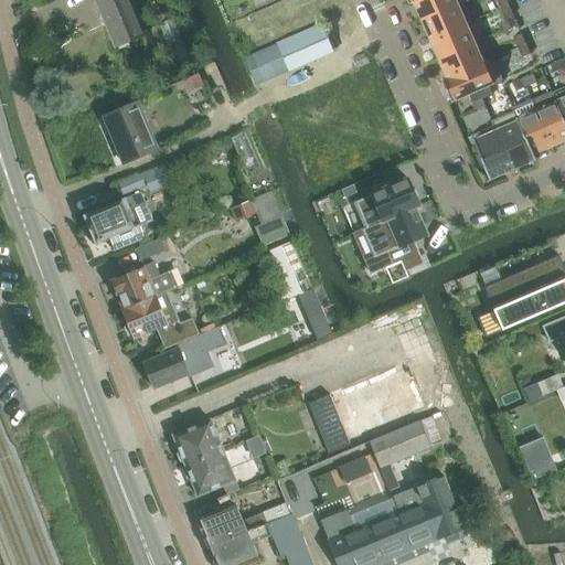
[(131,0),(98,0),(96,1),(115,46),(146,33),(131,0)]
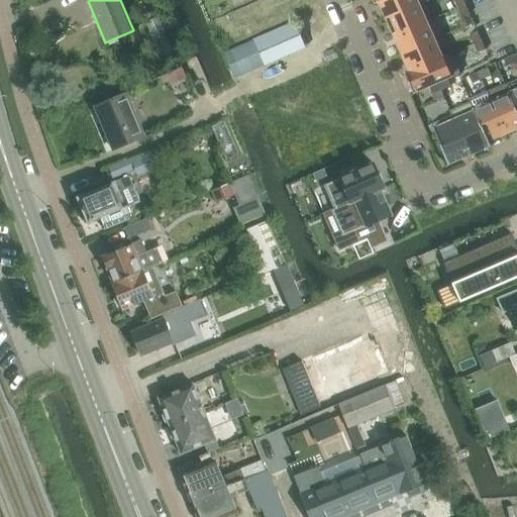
[(426,0),(380,0),(378,1),(386,19),(423,3),(423,2),(427,0),(426,0)]
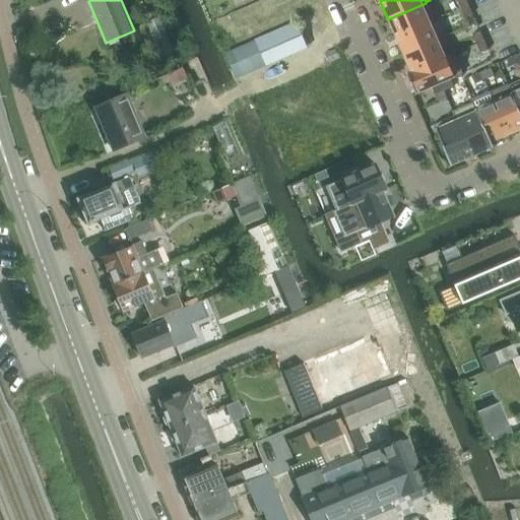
[(426,3),(388,19),(396,38),(429,23),(429,22),(433,20),(426,3)]
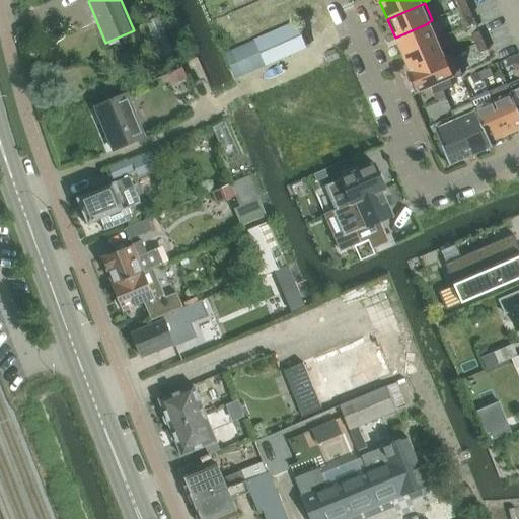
[(470,13),(466,4),(459,7),(463,17),(470,13)]
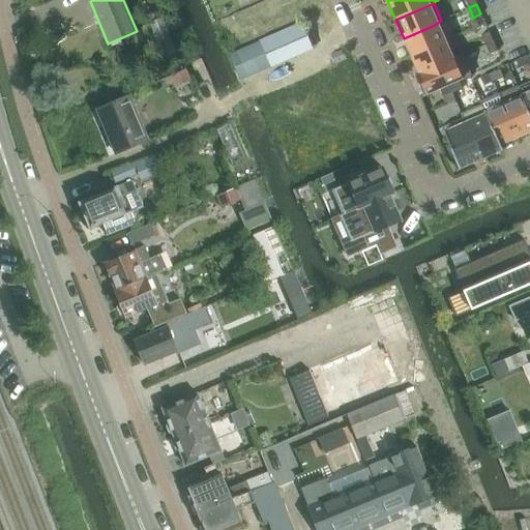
[(163,56),(174,52),(159,18),(148,22),(163,56)]
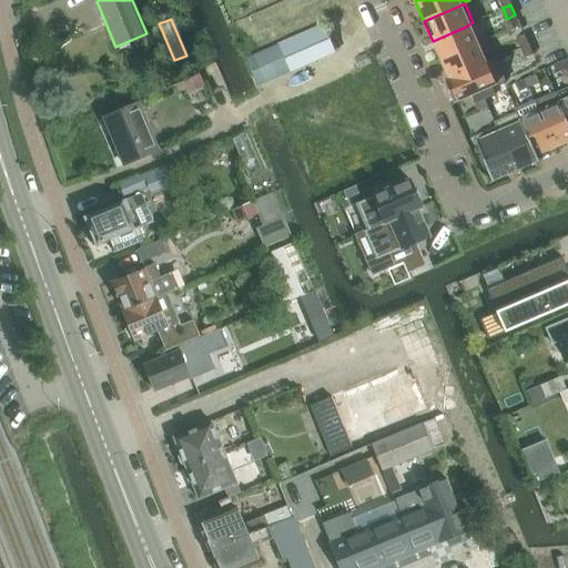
[(276,46),(236,63),(243,77),(251,73),(253,79),(284,66),(286,71),(333,50),(323,24),(276,46)]
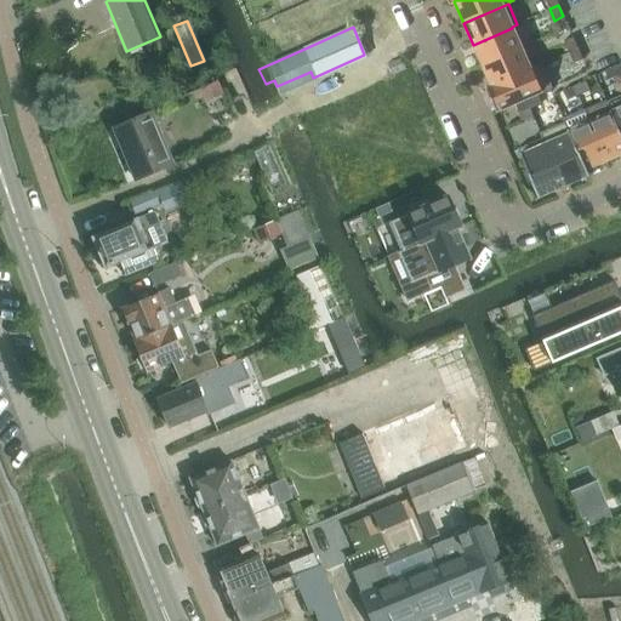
[(512,28),(473,45),(482,67),(522,49),(512,28)]
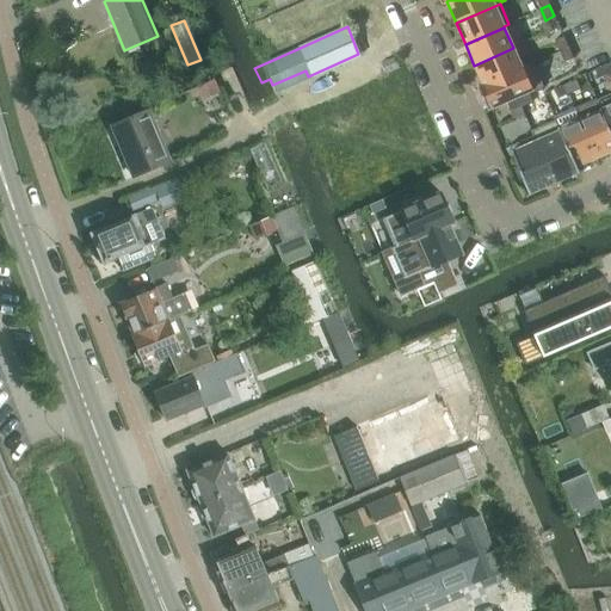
[(562,36),(554,39),(559,51),(568,47),(562,36)]
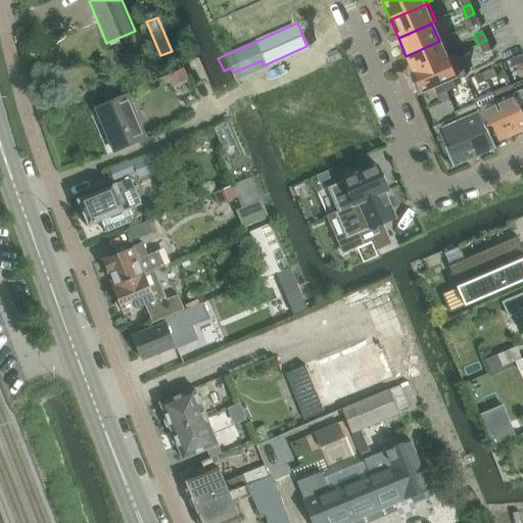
[(486,40),(478,44),(482,53),(490,50),(486,40)]
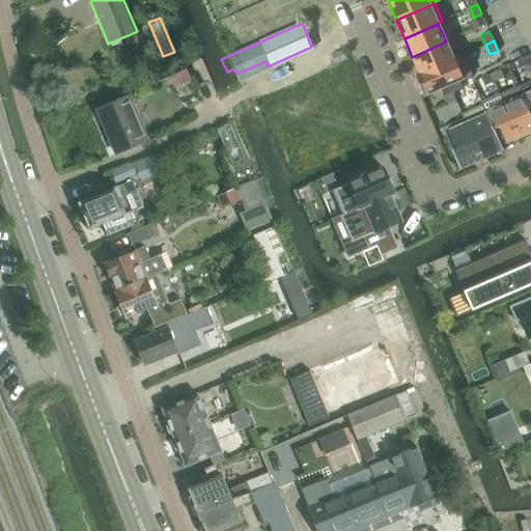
[(446,42),(412,57),(419,73),(453,57),(446,42)]
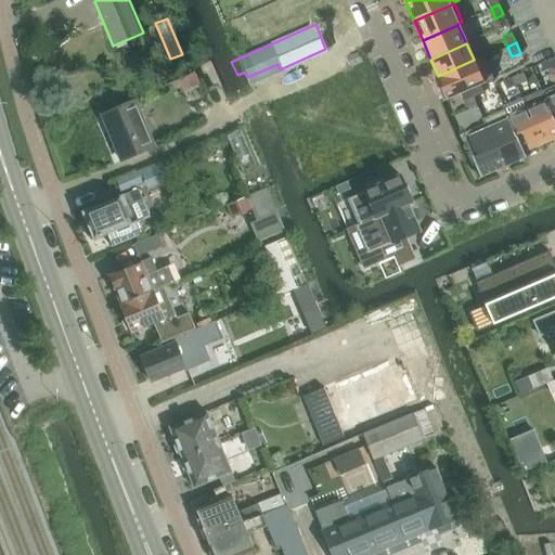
[(438,76),(434,78),(442,100),(460,92),(469,88),(479,84),(492,78),(482,56),(474,60),(438,76)]
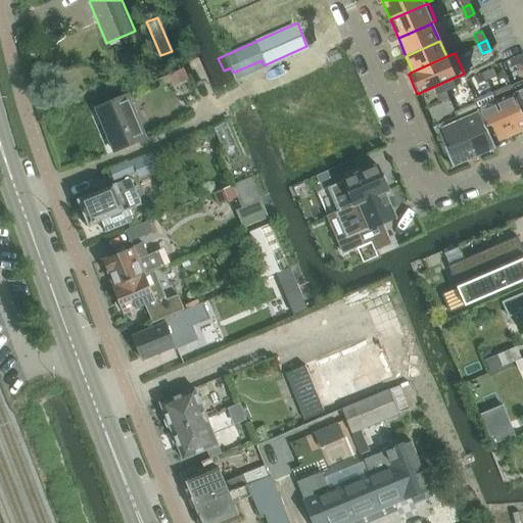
[(517,55),(508,59),(512,66),(521,62),(517,55)]
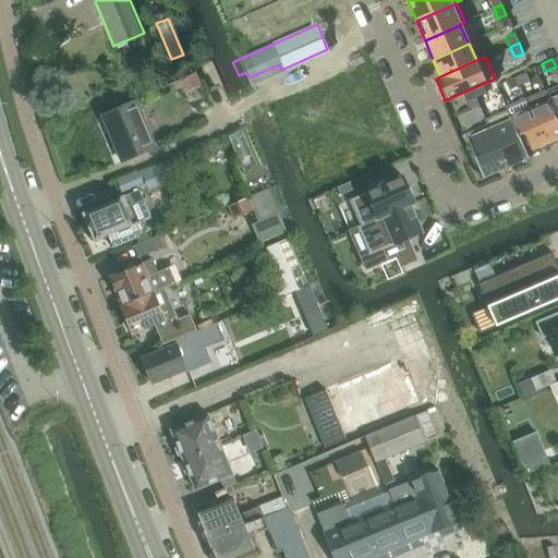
[(194,71),(178,77),(183,89),(198,83),(194,71)]
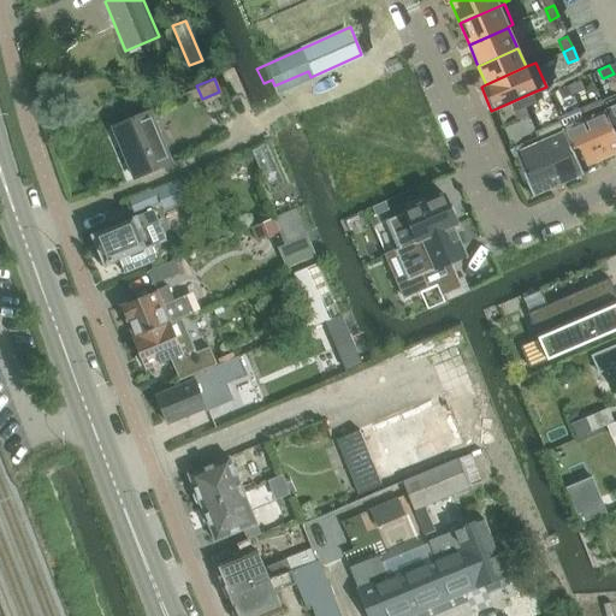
[(580,81),(569,84),(573,94),(584,89),(580,81)]
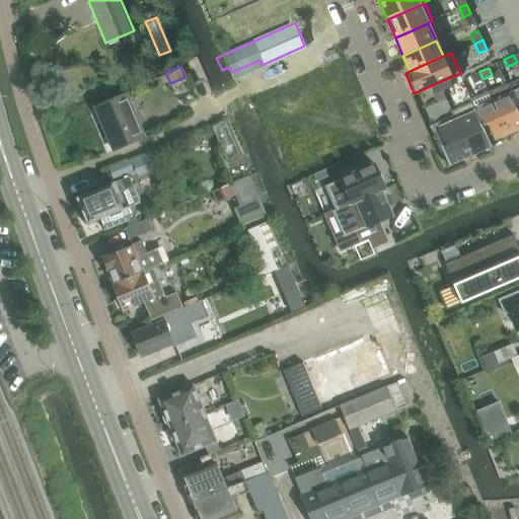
[(479,71),(469,75),(473,83),(483,79),(479,71)]
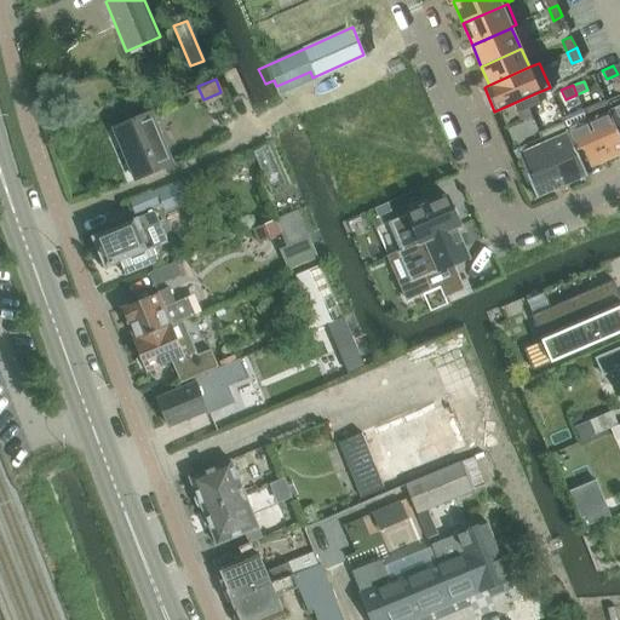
[(535,93),(524,98),(528,108),(539,103),(535,93)]
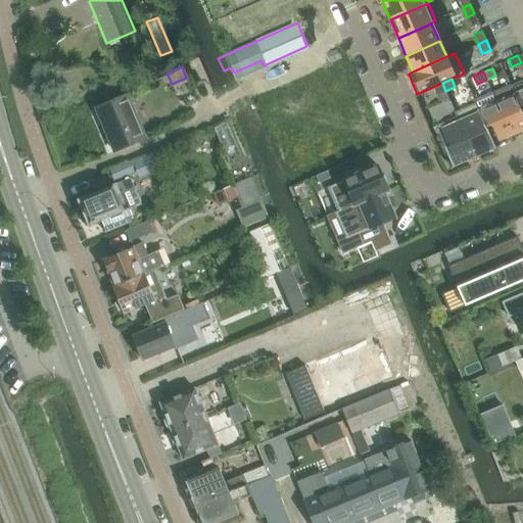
[(522,80),(510,86),(522,115),(522,80)]
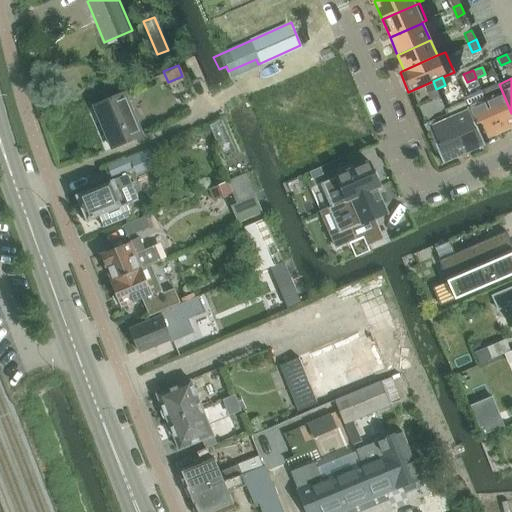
[(436,89),(433,81),(424,85),(427,93),(436,89)]
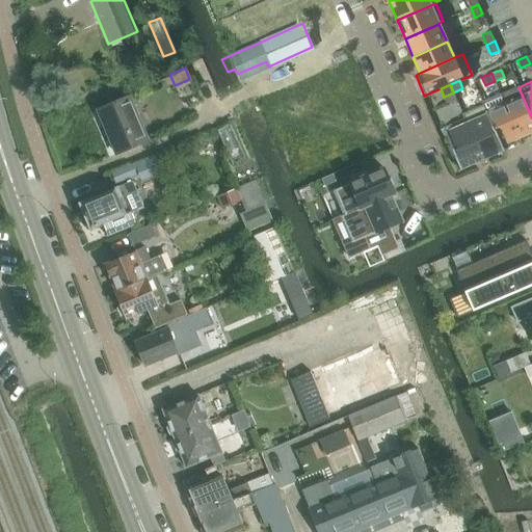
[(531,117),(519,87),(517,85),(500,94),(504,103),(519,137),(531,131),(531,117)]
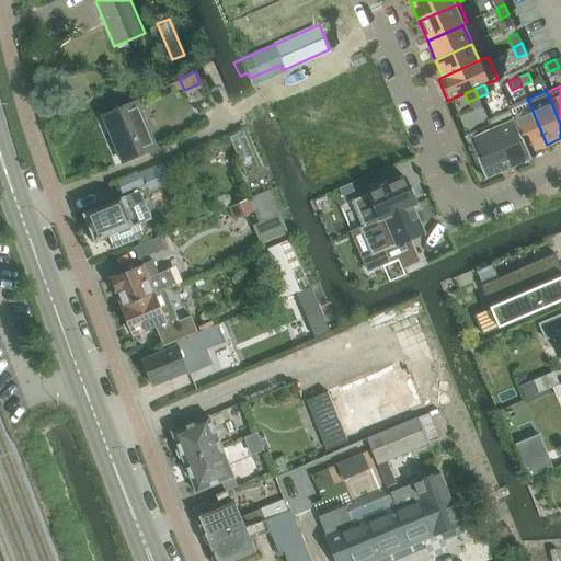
[(105,116),(124,163),(157,149),(137,103),(105,116)]
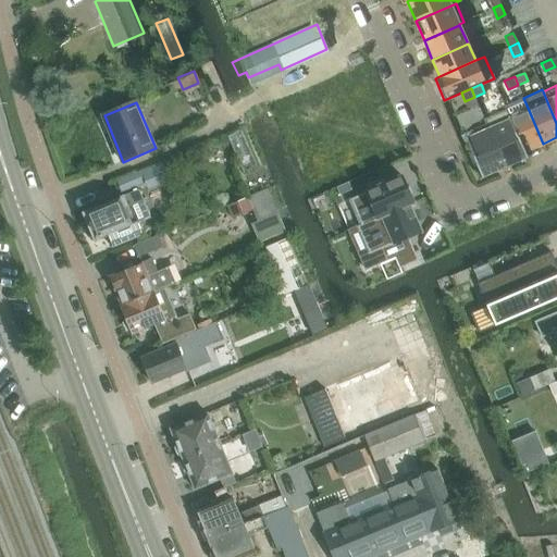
[(528,108),(509,115),(525,151),(543,144),(528,108)]
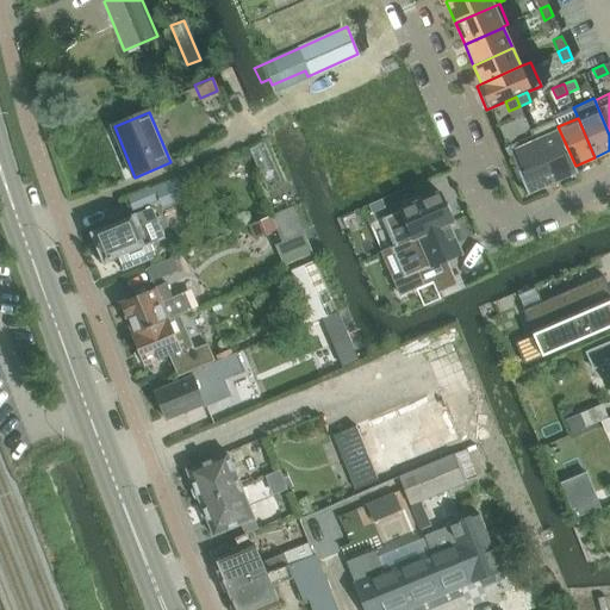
[(555,119),(530,130),(554,185),(577,174),(577,175),(579,174),(576,166),(558,126),(555,119)]
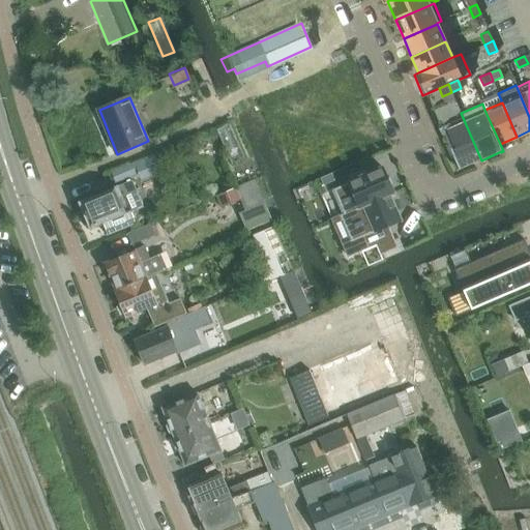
[(462,117),(441,126),(448,144),(445,146),(450,158),(454,156),(460,170),(462,170),(461,169),(481,160),(461,113),(460,113),(462,117)]
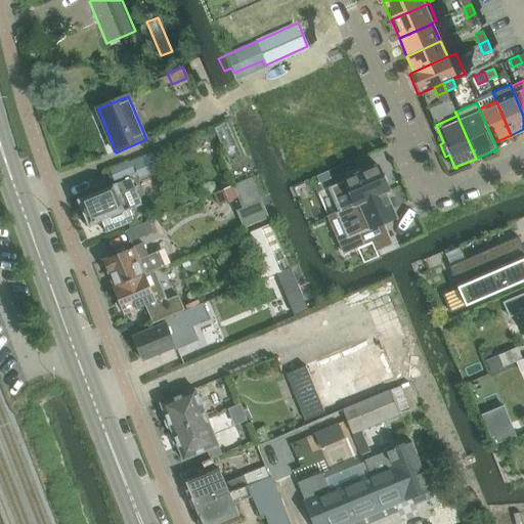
[(244,159),(228,124),(217,129),(232,163),(244,159)]
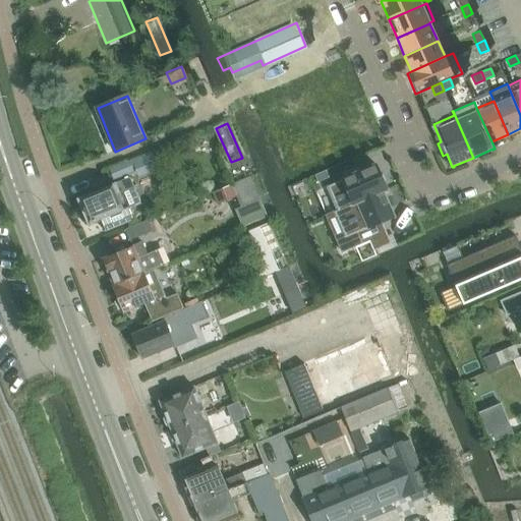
[(160,170),(153,152),(110,170),(115,181),(136,172),(139,178),(160,170)]
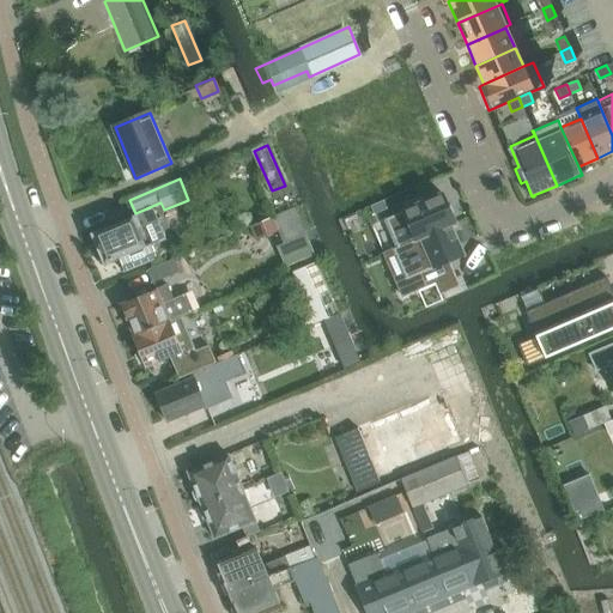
[(405,212),(387,220),(399,248),(395,250),(395,252),(453,226),(457,225),(443,194),(424,202),(422,198),(407,205),(408,210),(404,212),(405,212)]
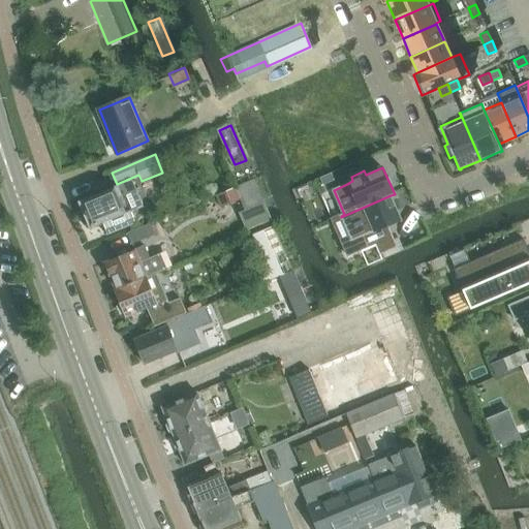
[(320,178),(323,186),(335,181),(332,174),(320,178)]
